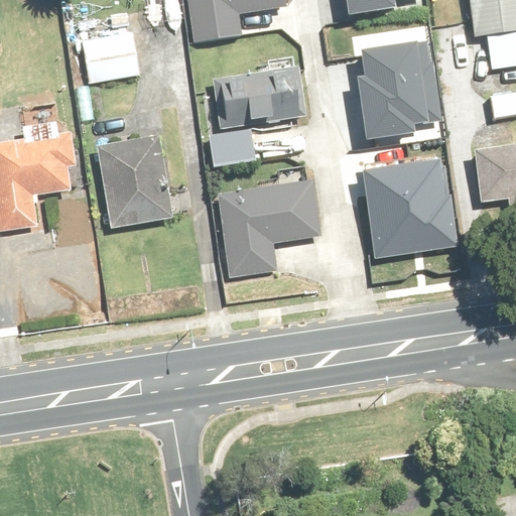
[(287,0),(187,0),(195,44),(243,37),(241,17),(289,9),(287,0)]
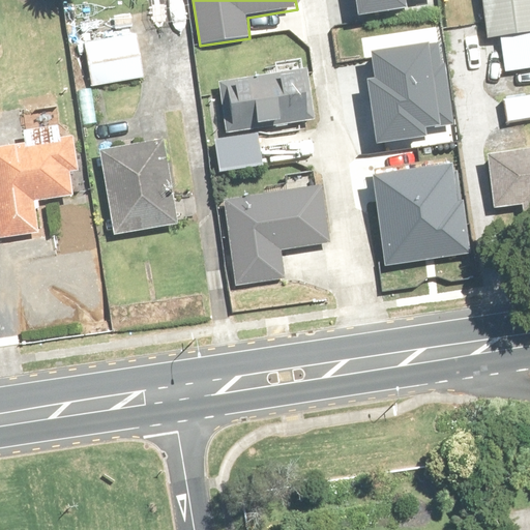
[(529,0),(482,0),(488,39),(500,37),(505,72),(529,68),(529,0)]
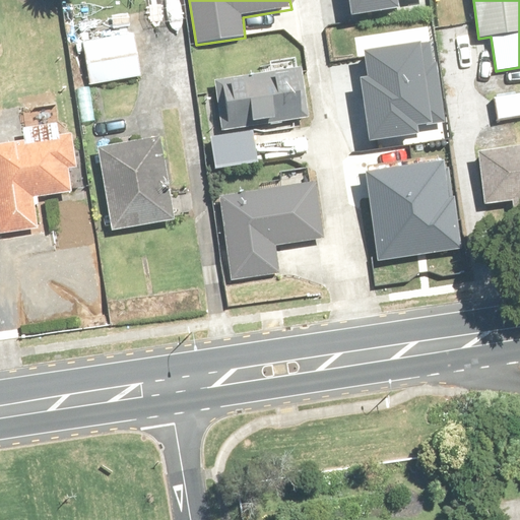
[(133,37),(76,47),(83,90),(141,80),(133,37)]
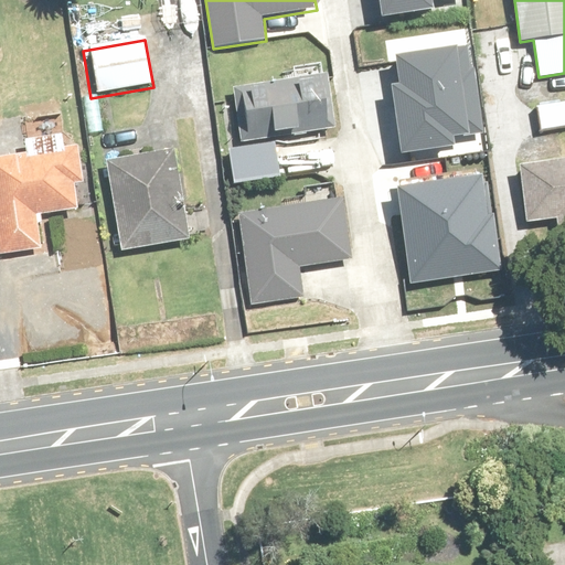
[(236,88),(244,142),(339,129),(331,76),(236,88)]
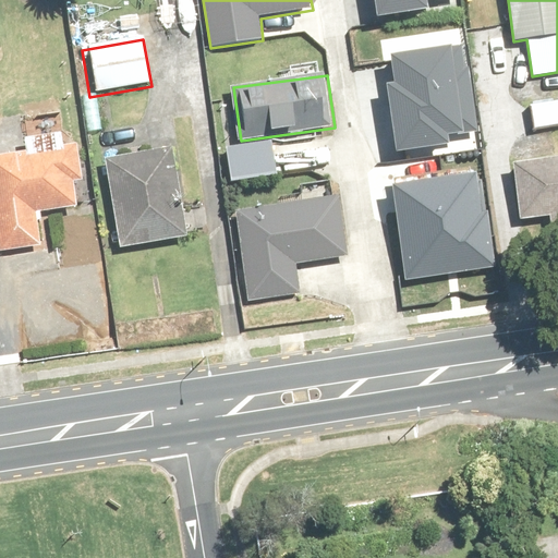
[(557,102),(530,107),(533,131),(557,126),(557,102)]
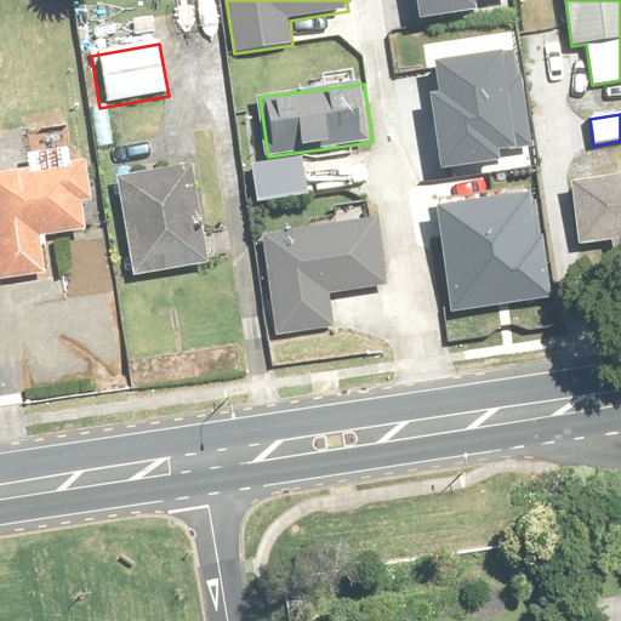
[(70,152),(30,155),(33,175),(0,177),(0,279),(49,275),(46,238),(86,235),(84,204),(92,203),(90,161),(72,163),(70,152)]
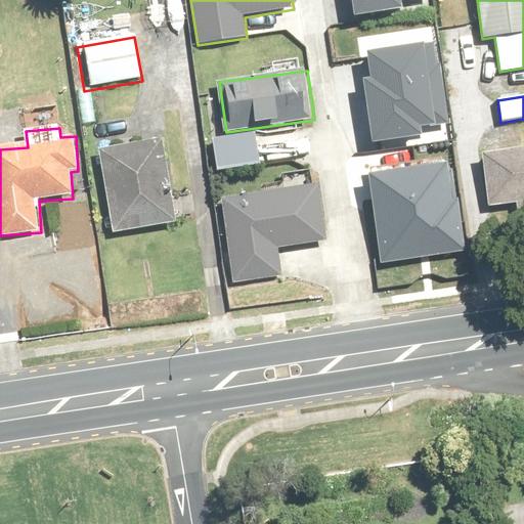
[(256,133),(212,140),(217,173),(261,166),(256,133)]
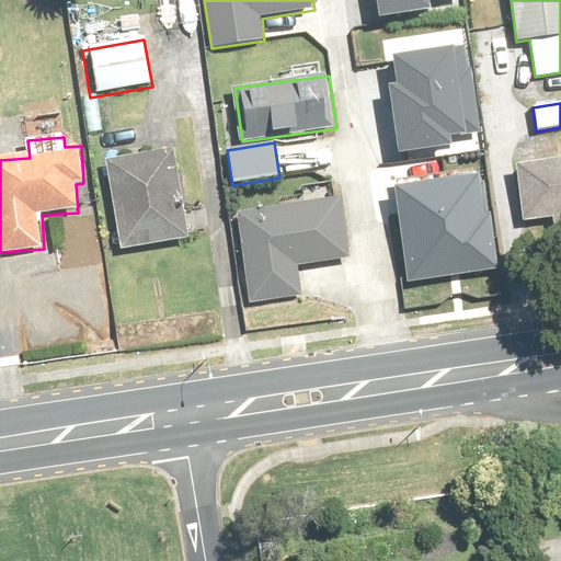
[(174,150),(110,158),(121,247),(186,238),(174,150)]
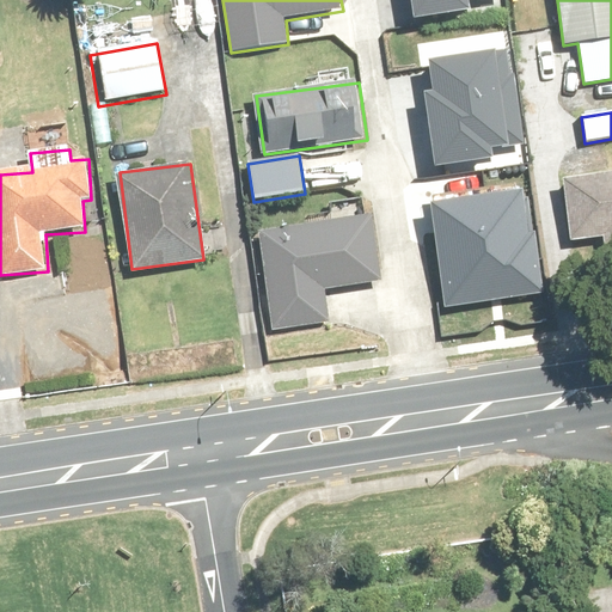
[(611,176),(565,181),(571,242),(605,238),(606,251),(611,250),(611,176)]
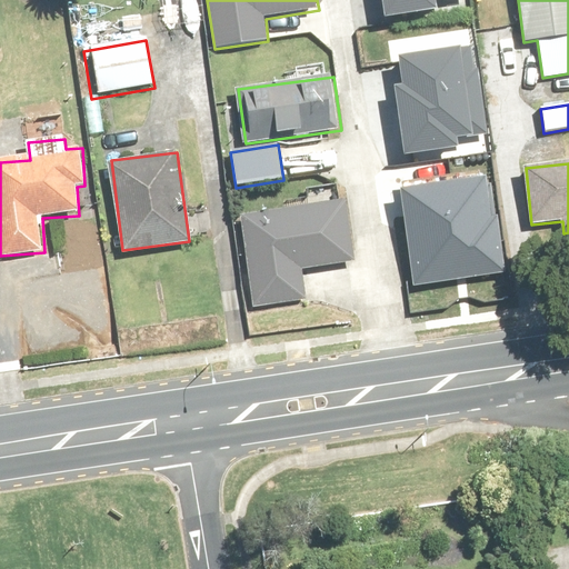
[(253,309),(306,301),(301,271),(357,262),(348,202),(240,218),(253,309)]
